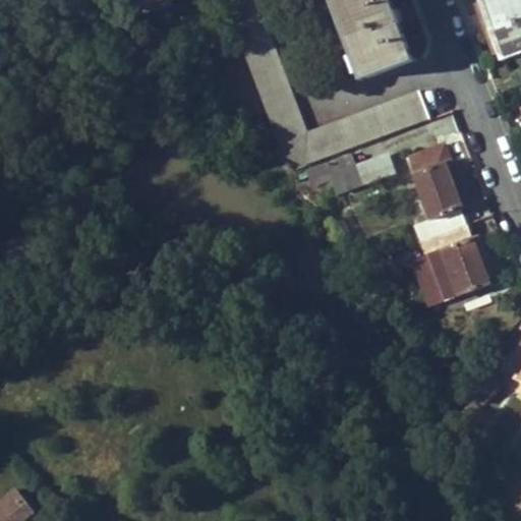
[(139,0),(145,12),(174,0),(139,0)]
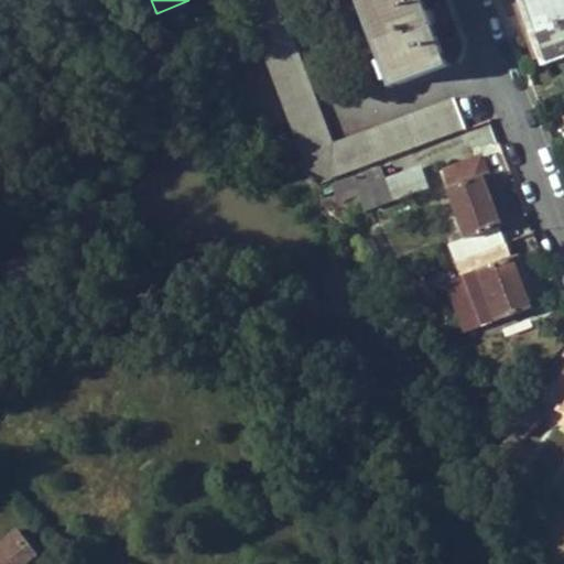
[(278,0),(242,0),(314,186),(465,128),(455,98),(334,144),(278,0)]
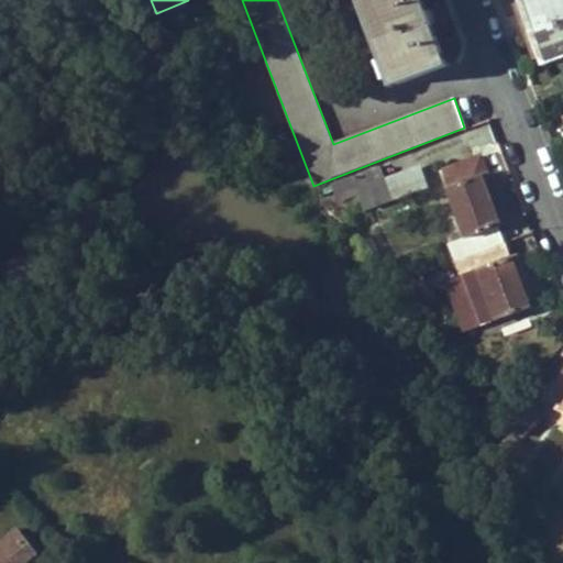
[(357,0),(392,86),(446,65),(429,17),(421,0),(357,0)]
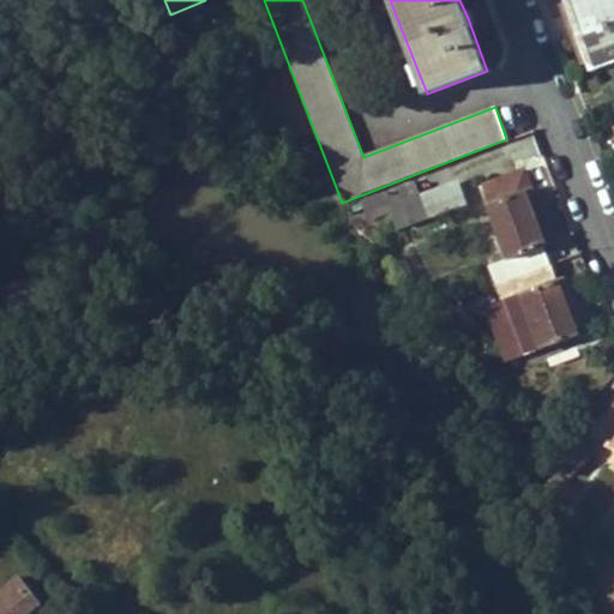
[(613,0),(570,0),(582,31),(613,18),(613,0)]
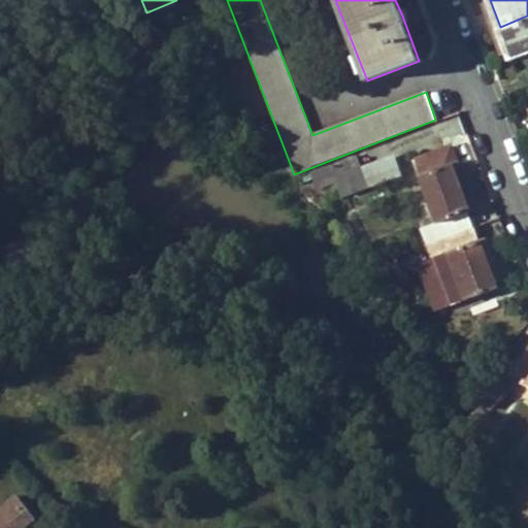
[(527,15),(500,27),(513,60),(527,54),(527,15)]
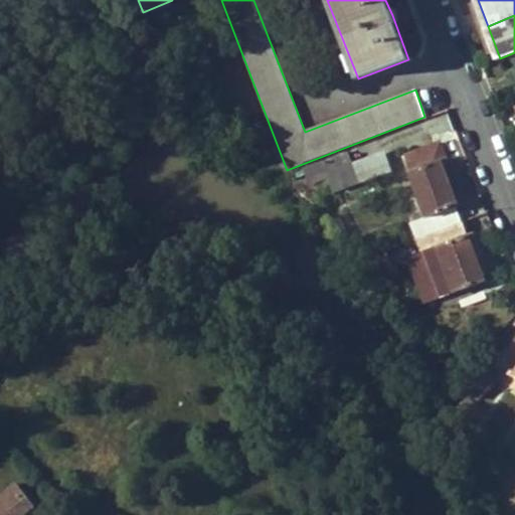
[(402,154),(424,215),(410,220),(416,236),(417,235),(460,220),(455,204),(463,202),(455,180),(449,182),(440,158),(443,156),(438,141),(402,154)]
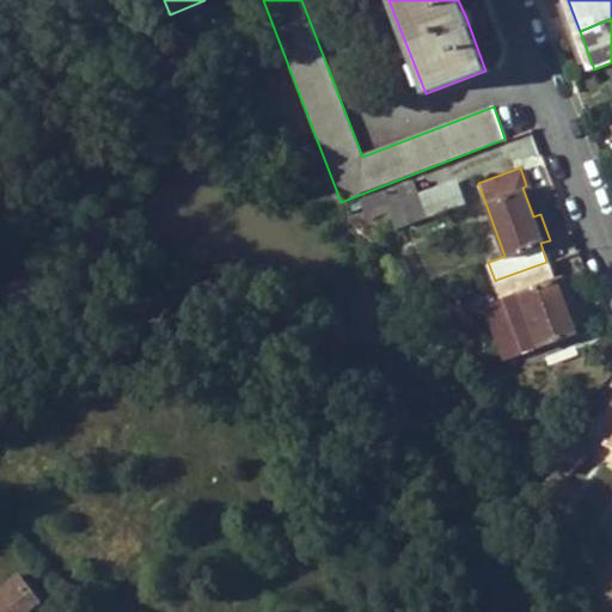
[(426,216),(412,182),(386,191),(393,213),(402,209),(407,222),(426,216)]
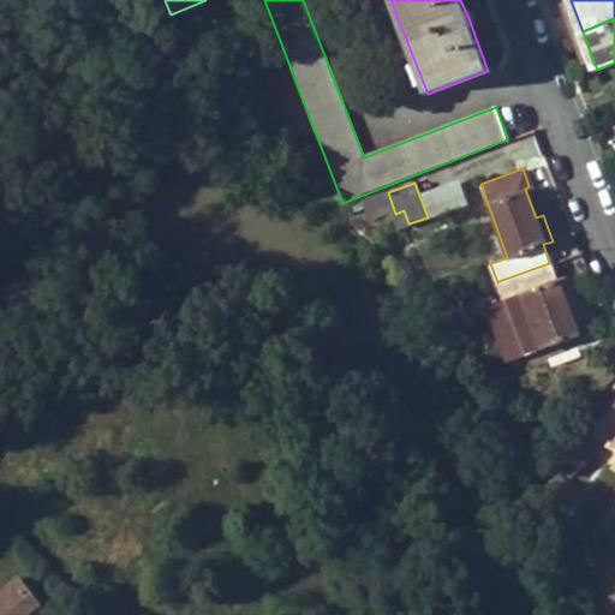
[(565,274),(555,278),(549,263),(499,281),(525,353),(579,334),(567,302),(574,299),(565,274)]
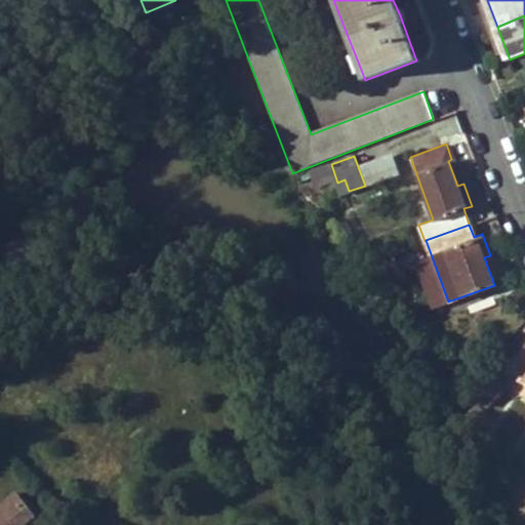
[(400,277),(394,259),(381,264),(389,282),(400,277)]
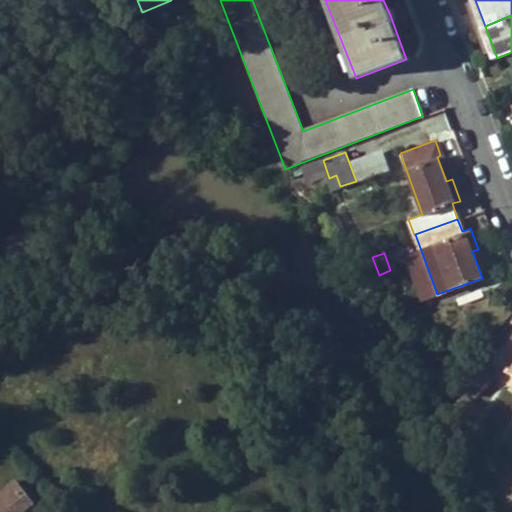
[(511,371),(511,377),(507,385),(511,387),(511,343),(500,365),(511,371)]
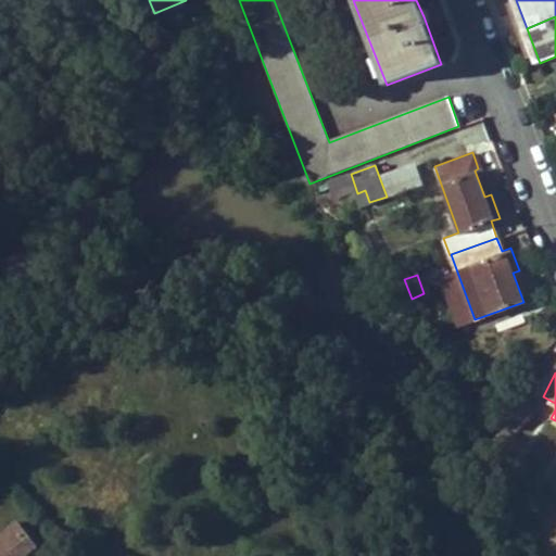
[(540,406),(517,386),(495,411),(518,430),(540,406)]
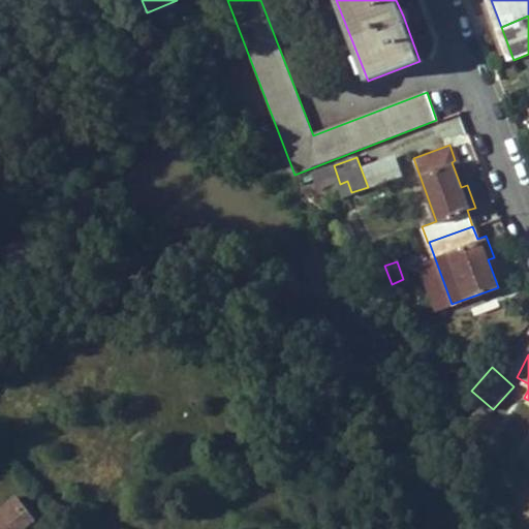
[(19,498),(0,511),(0,528),(21,528),(35,519),(19,498)]
